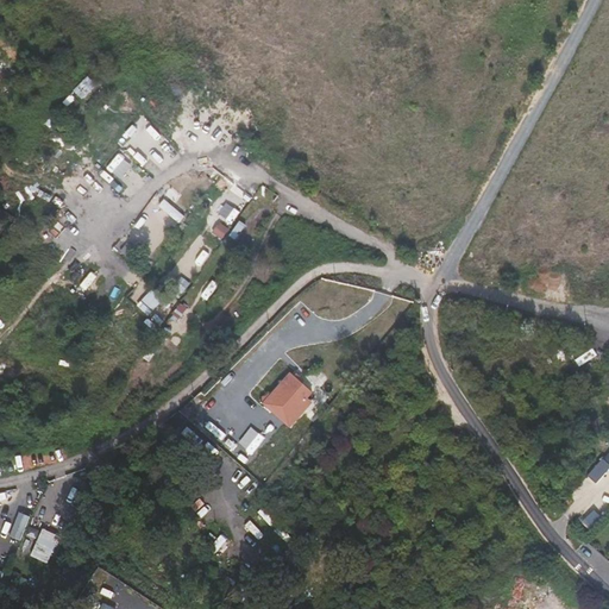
[(152,145),(162,133),(142,115),(119,139),(143,162),(156,148),(152,145)]
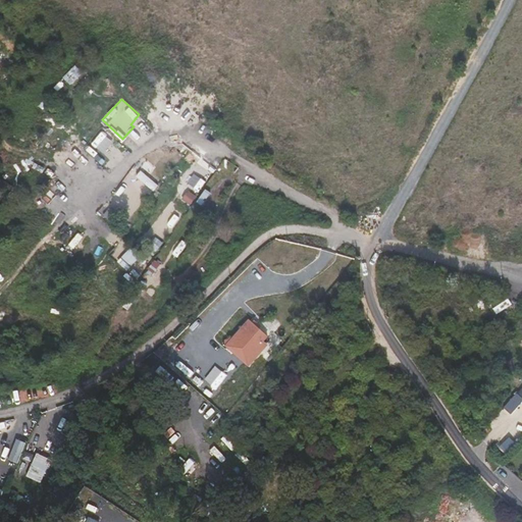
[(100,135),(90,147),(103,158),(113,145),(100,135)]
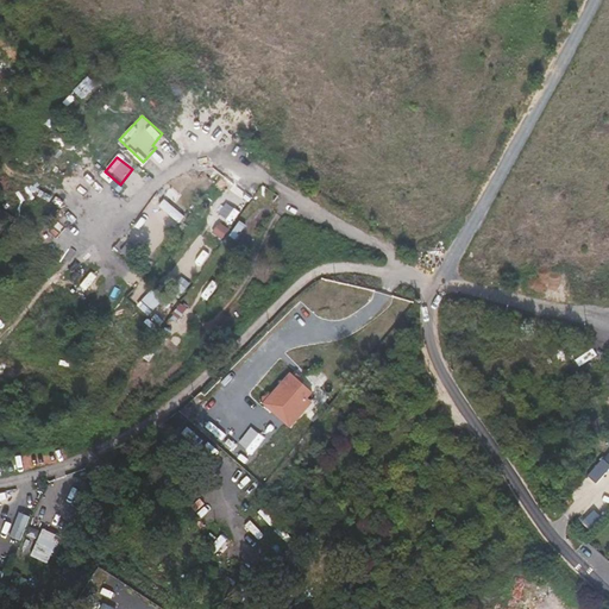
[(301,394),(281,380),(268,396),(295,416),(311,396),(303,391),(301,394)]
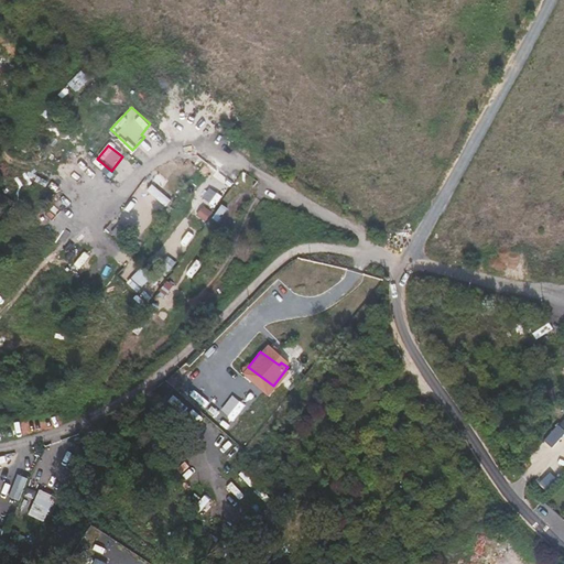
[(545,441),(553,447),(563,433),(563,427),(559,424),(545,441)]
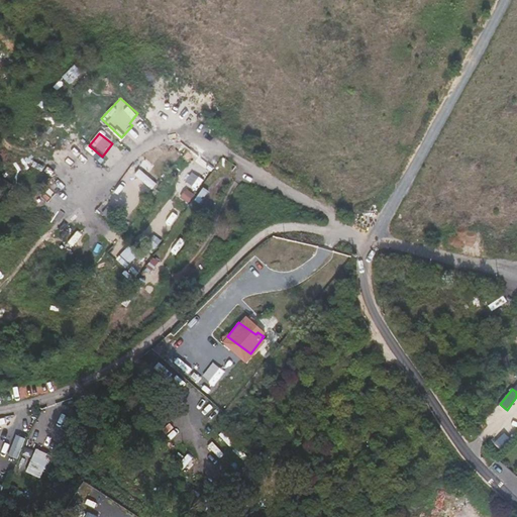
[(81,425),(72,421),(66,432),(75,437),(81,425)]
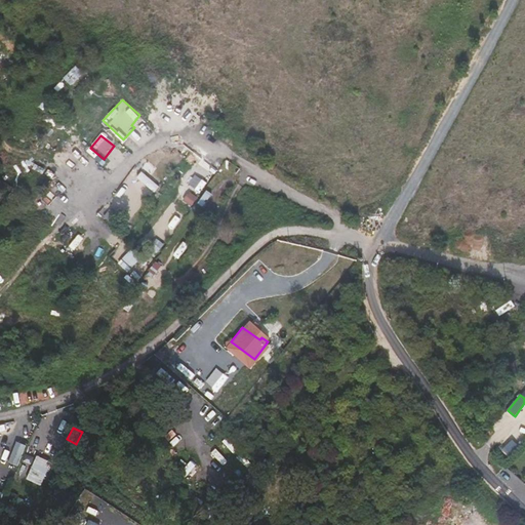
[(95,429),(91,436),(105,444),(109,437),(95,429)]
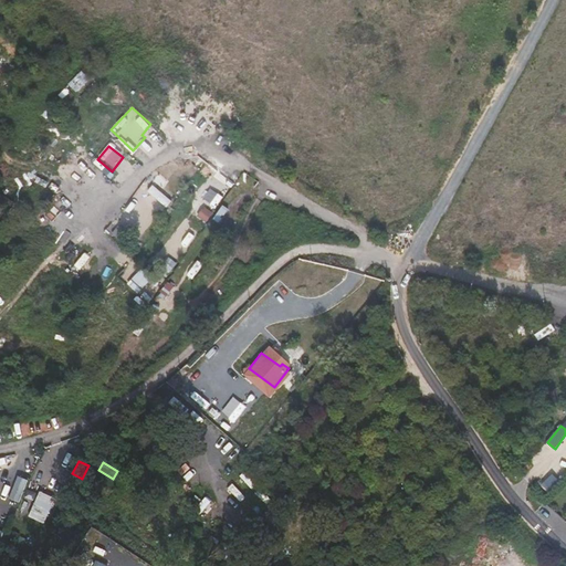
[(30,517),(46,522),(55,495),(39,490),(30,517)]
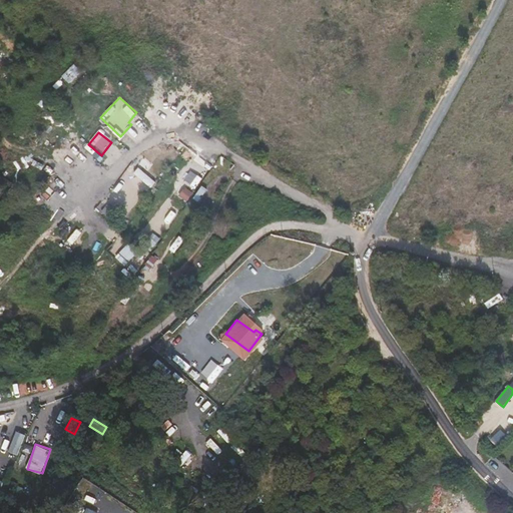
[(238,495),(247,482),(237,476),(229,489),(238,495)]
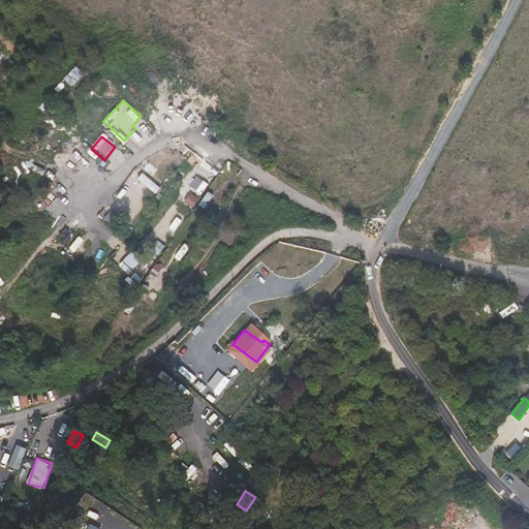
[(191,505),(186,512),(196,520),(207,504),(200,500),(195,508),(191,505)]
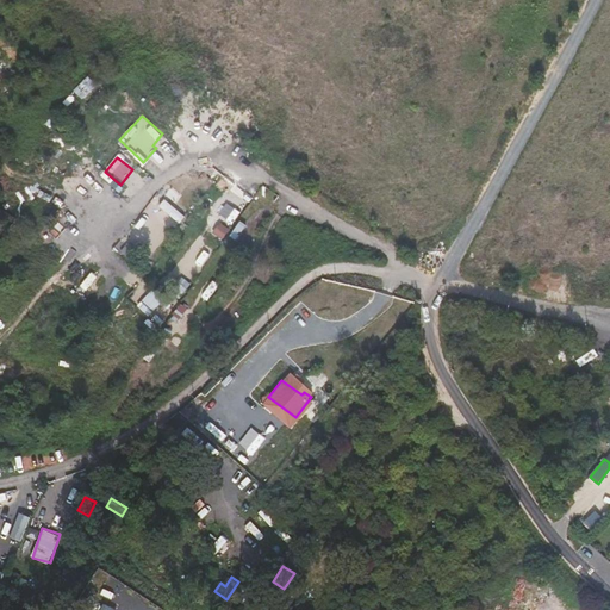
[(56,590),(54,598),(56,598),(74,603),(78,598),(63,591),(62,593),(56,590)]
